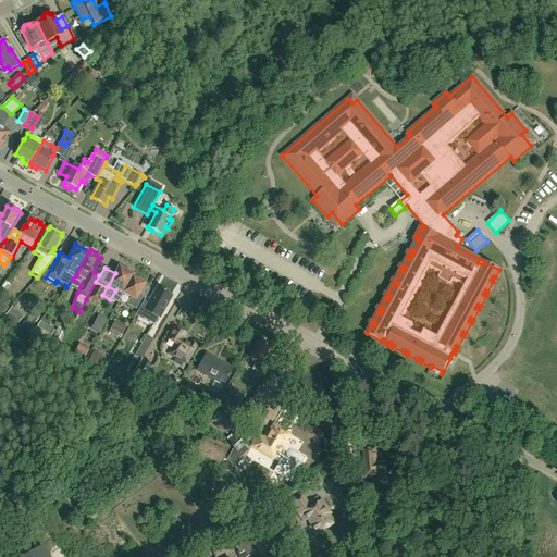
[(133,275),(125,271),(125,269),(122,268),(120,268),(119,268),(115,273),(108,286),(115,291),(110,299),(118,304),(123,294),(132,277),(133,275)]
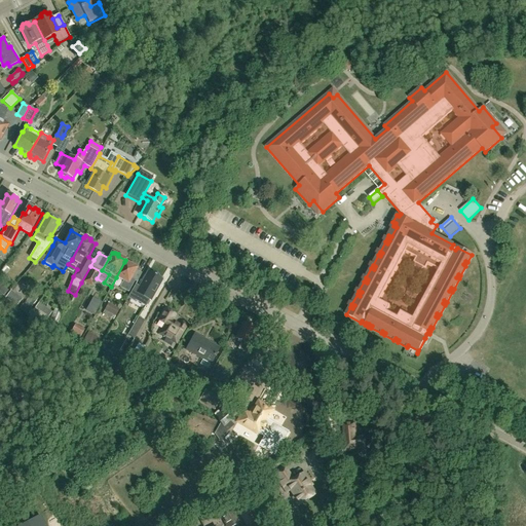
[(128,293),(135,282),(130,279),(135,270),(137,268),(124,262),(116,277),(123,280),(119,288),(128,293)]
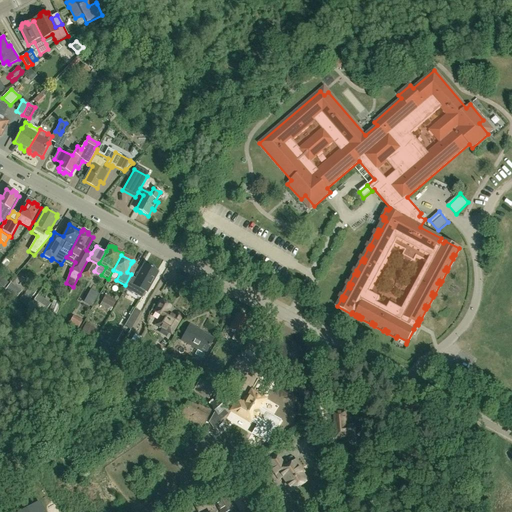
[(61,264),(71,269),(75,262),(66,257),(61,264)]
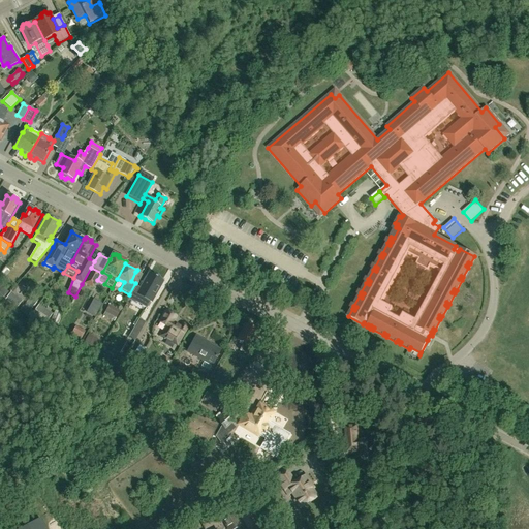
[(91,268),(82,284),(92,290),(97,280),(101,273),(91,268)]
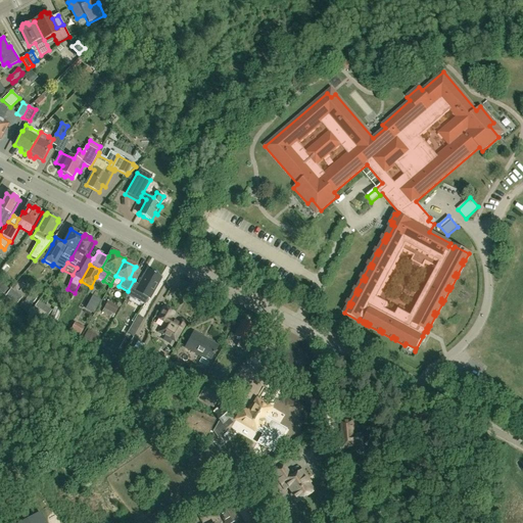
[(140,273),(134,269),(130,278),(134,280),(135,281),(140,273)]
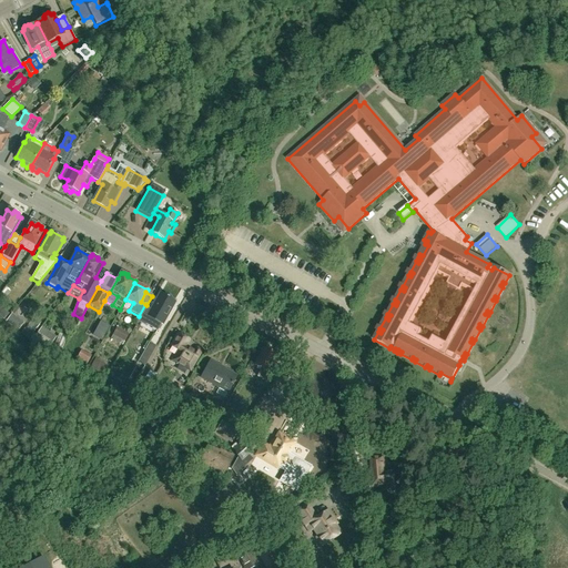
[(138,321),(158,332),(174,302),(160,294),(151,310),(145,307),(138,321)]
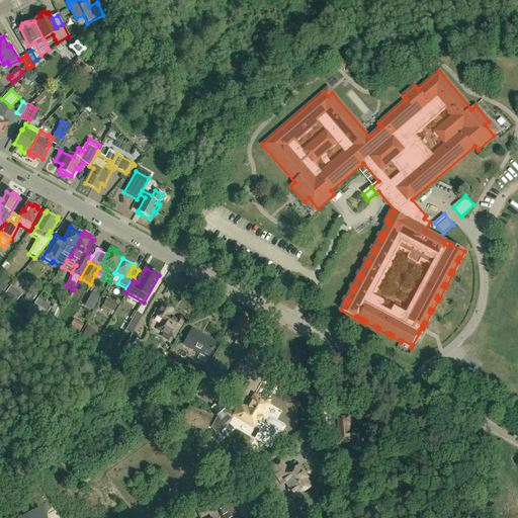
[(11,286),(5,293),(16,303),(22,295),(11,286)]
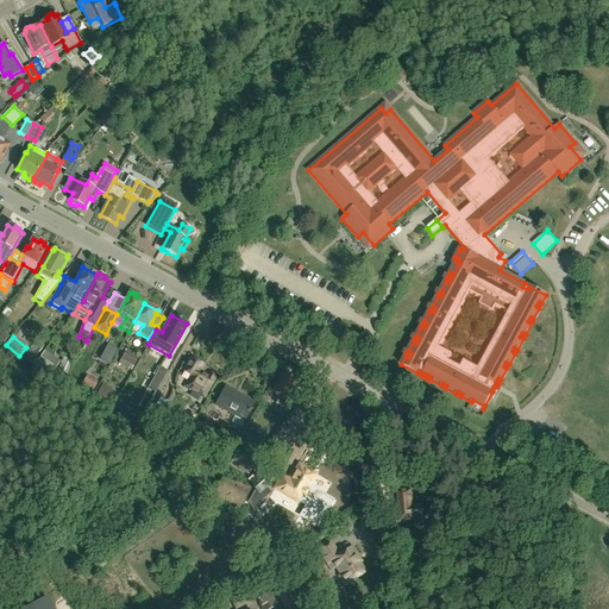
[(36,341),(27,352),(37,359),(45,349),(36,341)]
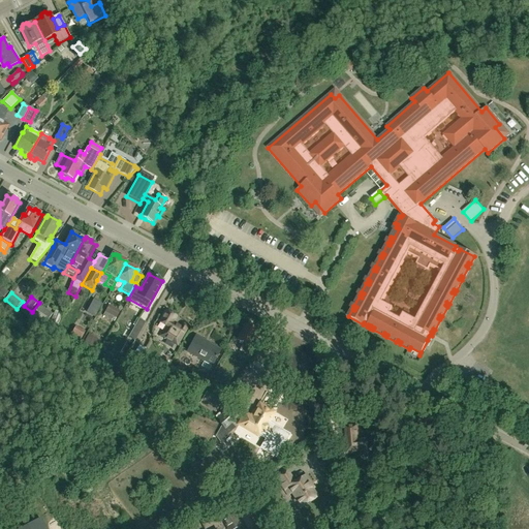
[(103,303),(93,298),(86,312),(95,317),(103,303)]
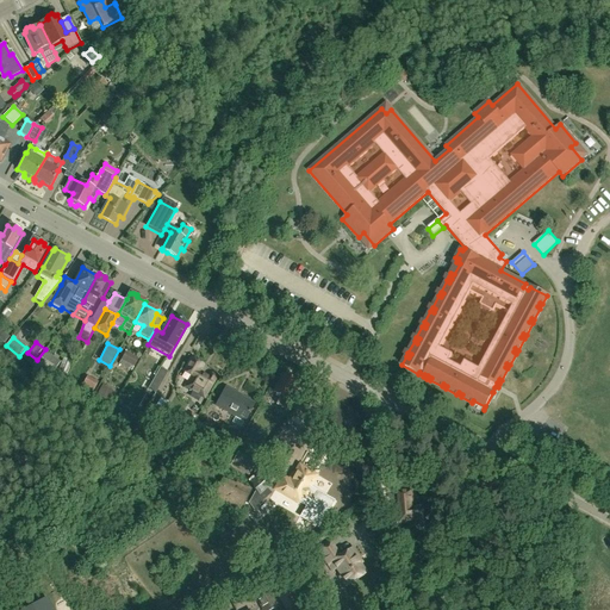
[(61,361),(45,349),(37,360),(53,371),(61,361)]
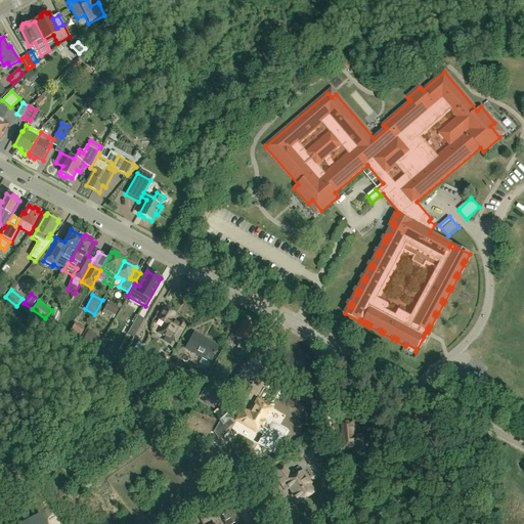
[(28,314),(32,309),(24,303),(19,308),(28,314)]
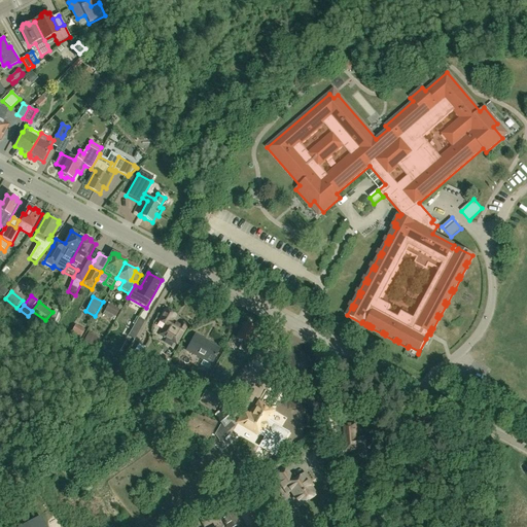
[(114,320),(120,311),(109,305),(104,314),(114,320)]
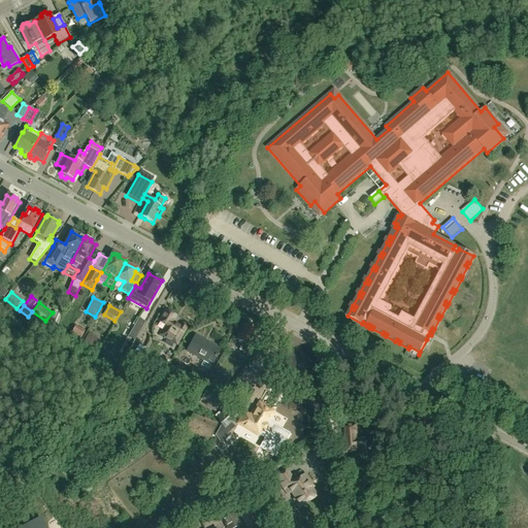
[(54,307),(53,312),(48,321),(58,325),(64,311),(54,307)]
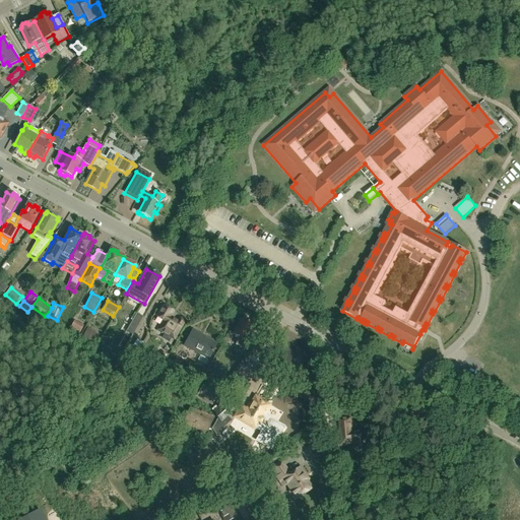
[(156,317),(164,321),(157,330),(174,339),(183,322),(183,320),(181,319),(180,319),(179,321),(177,321),(175,320),(175,319),(170,316),(173,311),(164,306),(156,317)]
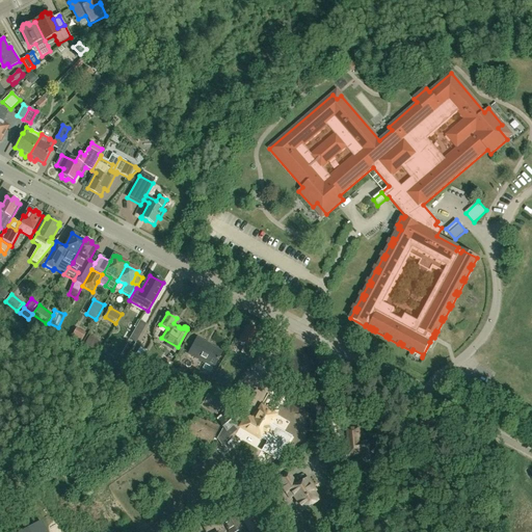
[(135,344),(147,325),(140,321),(129,340),(135,344)]
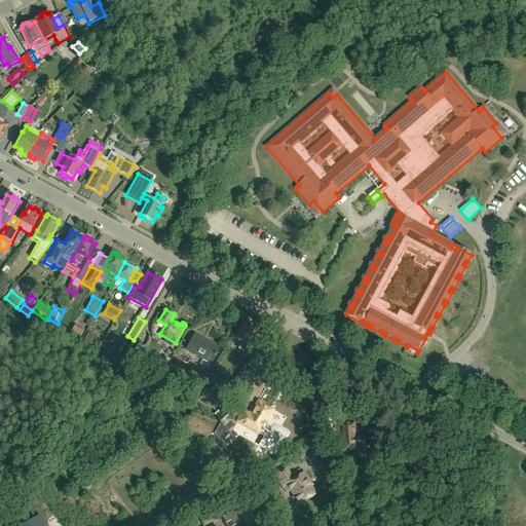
[(84,328),(75,323),(69,334),(79,339),(84,328)]
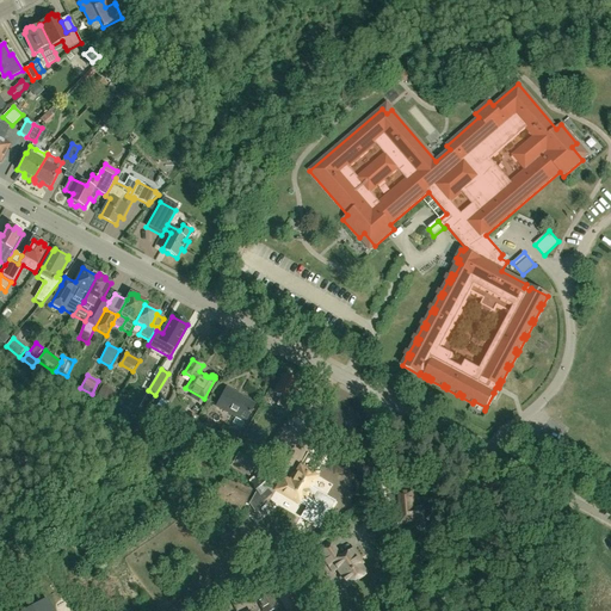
[(298,384),(290,380),(290,377),(285,375),(284,376),(283,376),(273,393),(281,397),(276,405),(284,409),(298,384)]
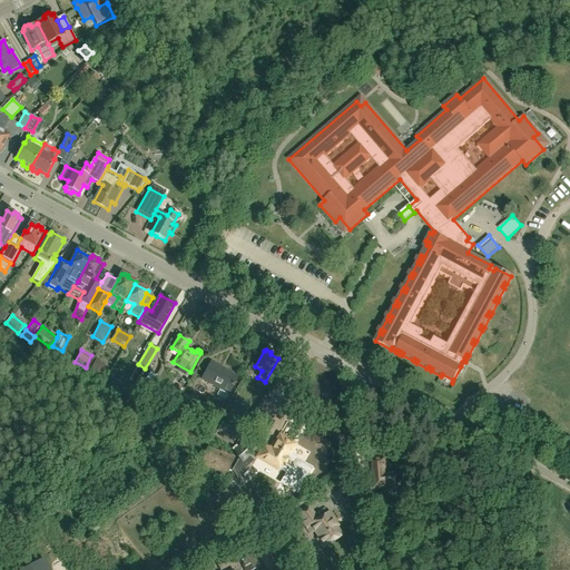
[(106,365),(94,359),(88,367),(101,374),(106,365)]
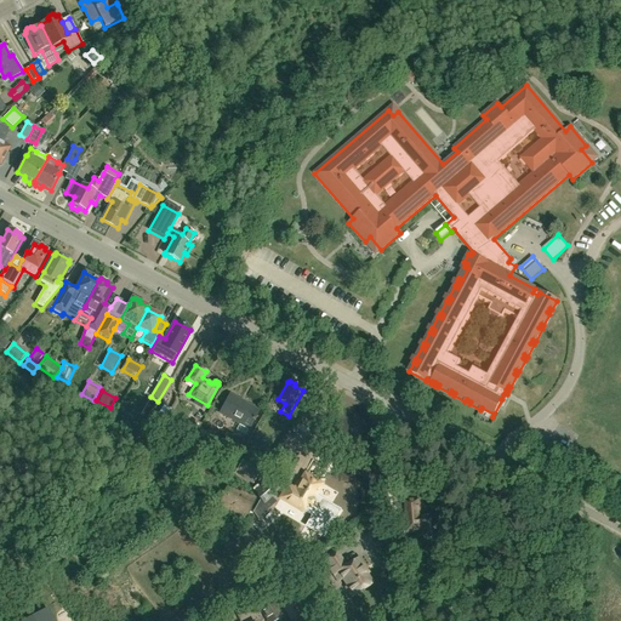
[(229,394),(220,414),(239,425),(237,431),(245,436),(249,429),(258,412),(239,402),(239,400),(229,394)]
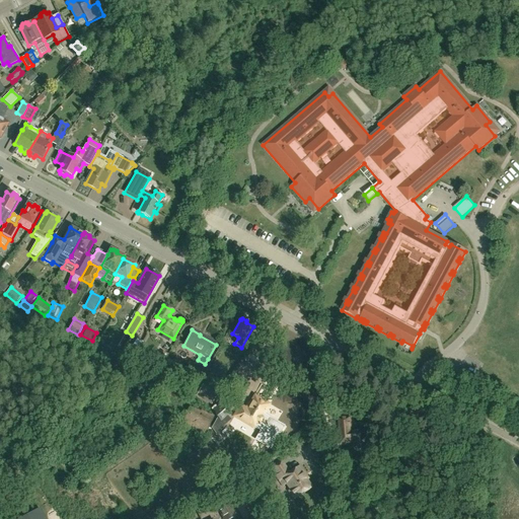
[(136,340),(132,347),(139,351),(143,344),(136,340)]
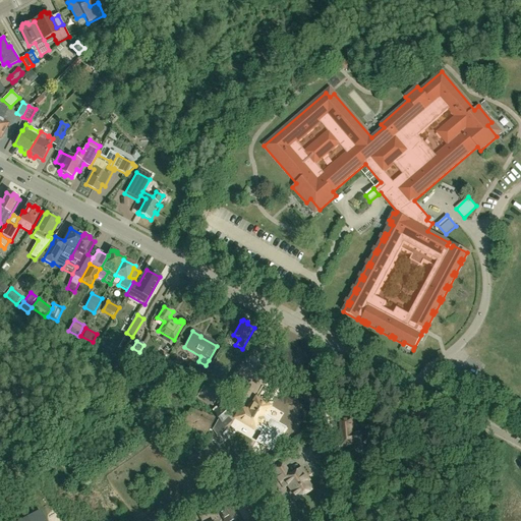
[(132,348),(128,355),(148,366),(152,359),(139,352),(132,348)]
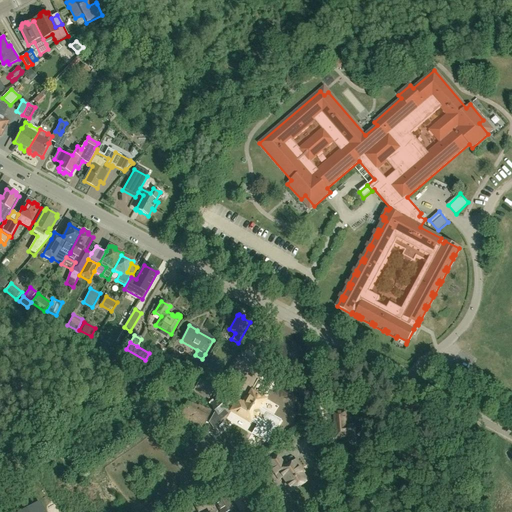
[(165,362),(158,373),(167,379),(171,372),(174,367),(165,362)]
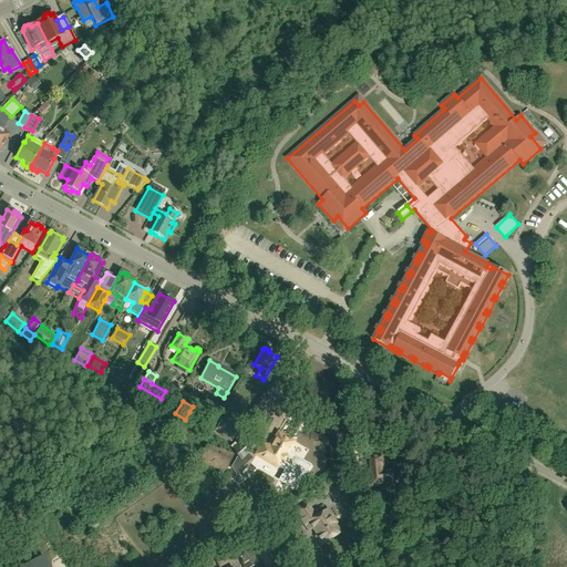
[(214,425),(189,412),(185,420),(210,433),(214,425)]
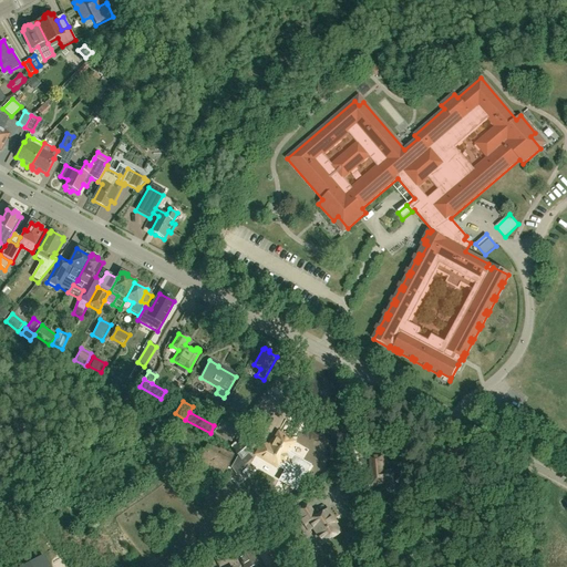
[(239,431),(222,421),(214,435),(233,444),(239,431)]
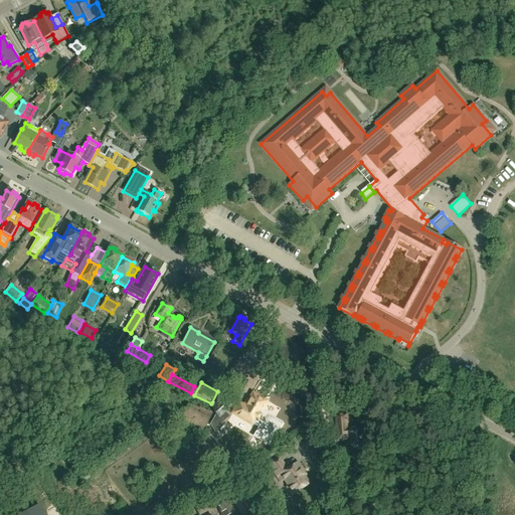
[(212,407),(216,413),(209,424),(215,431),(222,421),(228,416),(225,411),(236,402),(228,393),(212,407)]
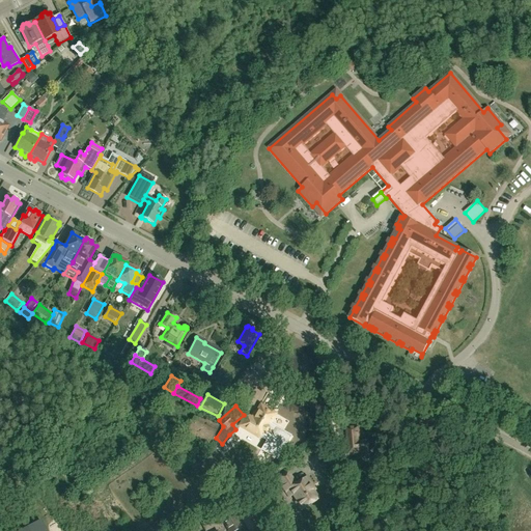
[(239,427),(251,434),(260,439),(266,442),(261,449),(277,458),(290,435),(270,423),(274,414),(259,406),(252,420),(245,416),(240,426),(239,427)]
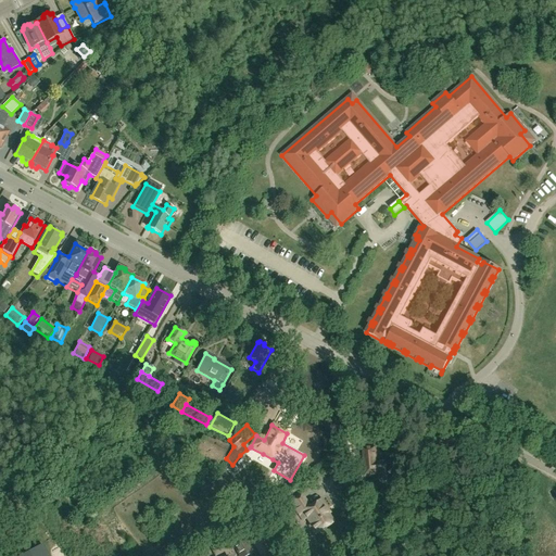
[(229,446),(203,436),(194,456),(219,467),(229,446)]
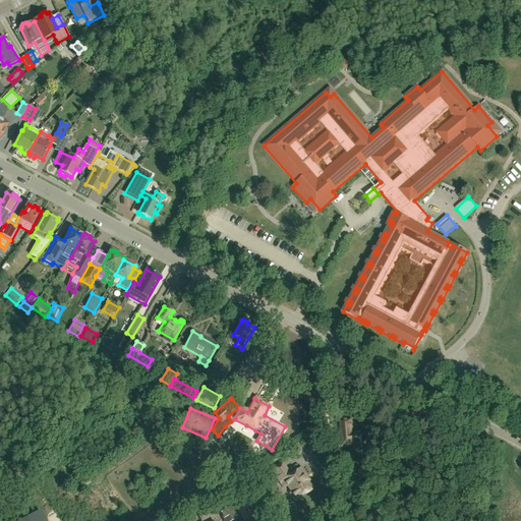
[(246,425),(234,419),(230,426),(251,439),(255,430),(246,425)]
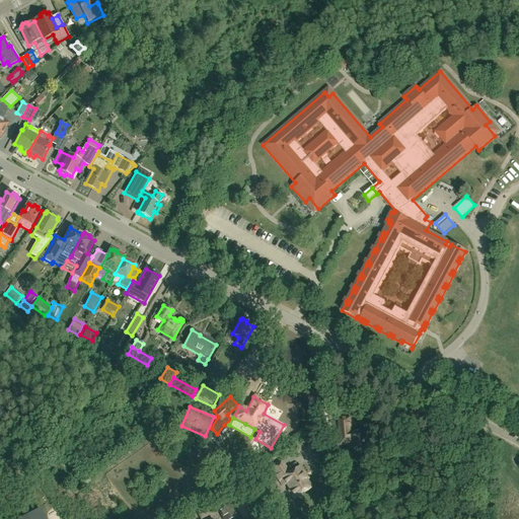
[(365,432),(350,433),(349,419),(340,420),(341,434),(340,434),(341,445),(352,444),(353,447),(366,445),(365,432)]
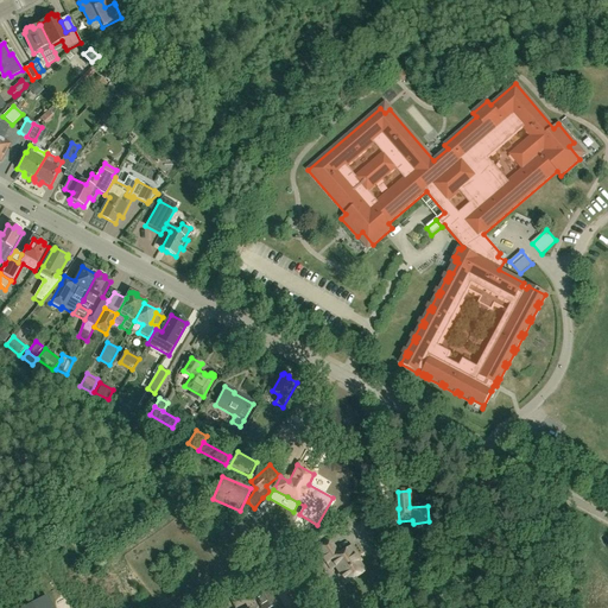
[(330,568),(335,564),(344,581),(361,571),(354,558),(356,557),(350,548),(337,556),(328,542),(317,549),(330,568)]
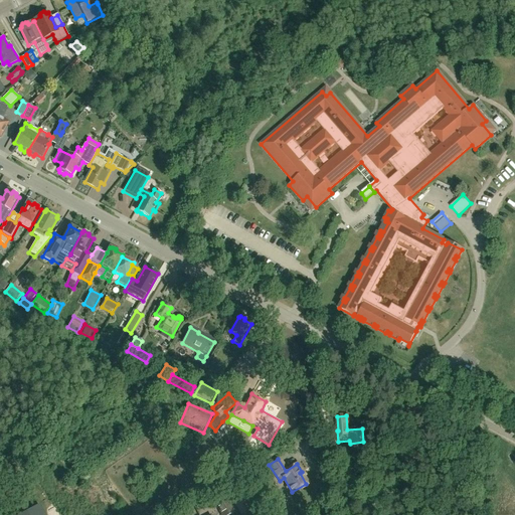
[(223,494),(213,499),(221,514),(228,514),(233,513),(228,503),(223,494)]
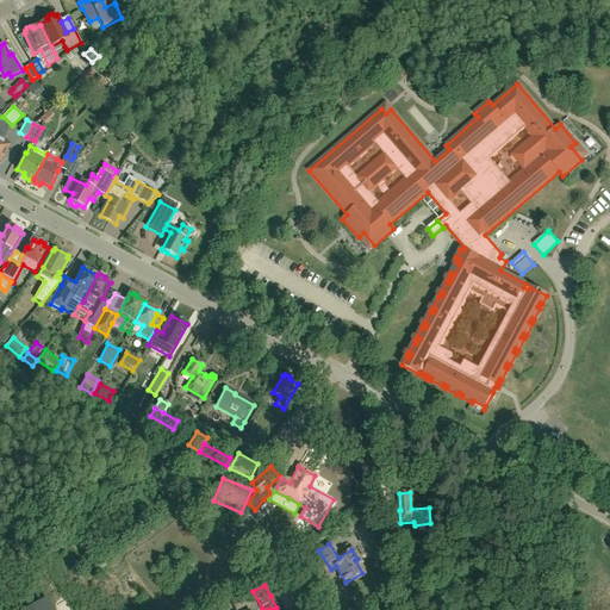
[(286,586),(274,593),(285,609),(299,609),(302,609),(286,586)]
